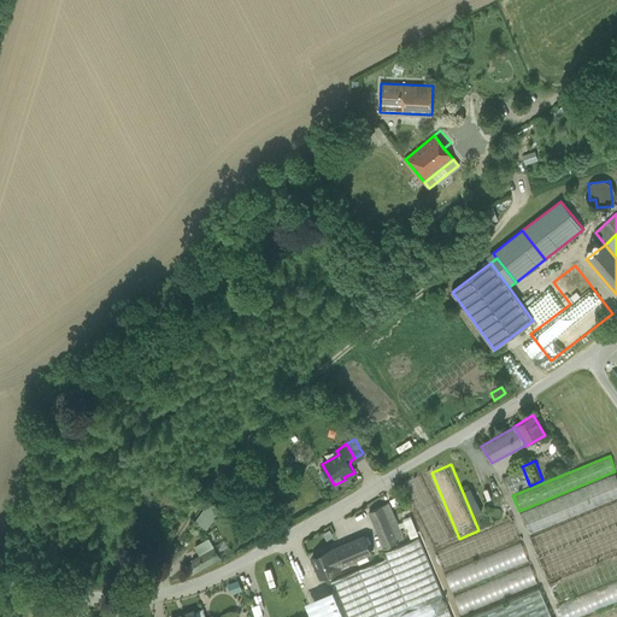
[(523,469),(505,476),(511,492),(529,485),(523,469)]
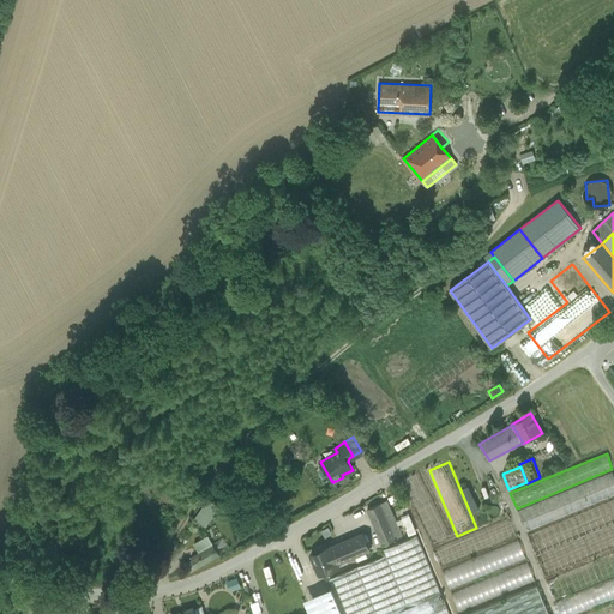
[(613,476),(613,471),(518,511),(527,533),(613,497),(613,476)]
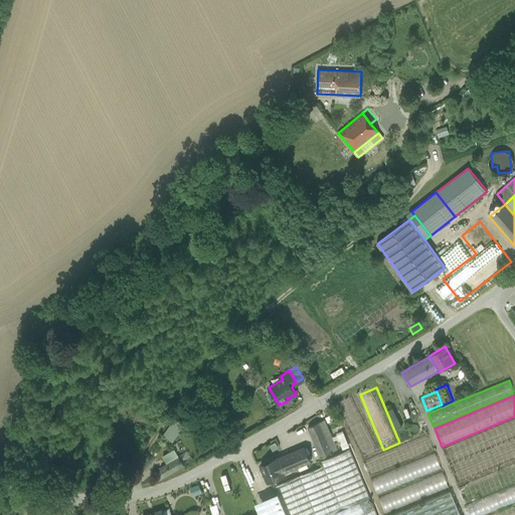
[(357,396),(340,402),(363,458),(379,451),(357,396)]
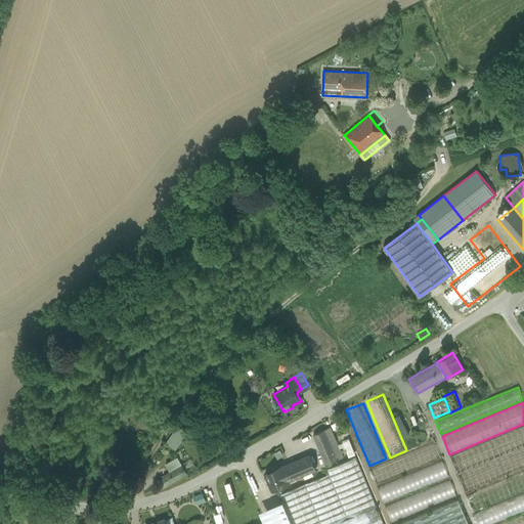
[(523,426),(450,456),(465,492),(523,467),(523,426)]
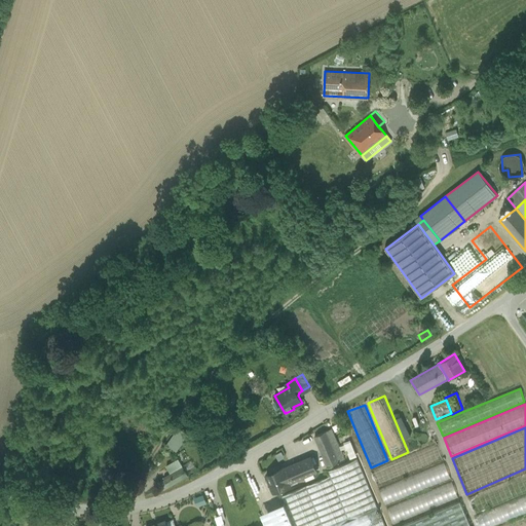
[(336,441),(331,428),(326,430),(331,443),(336,441)]
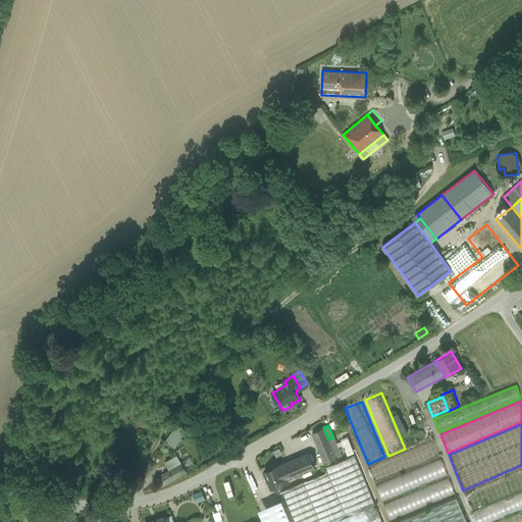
[(323,427),(312,432),(324,463),(336,459),(328,439),(323,427)]
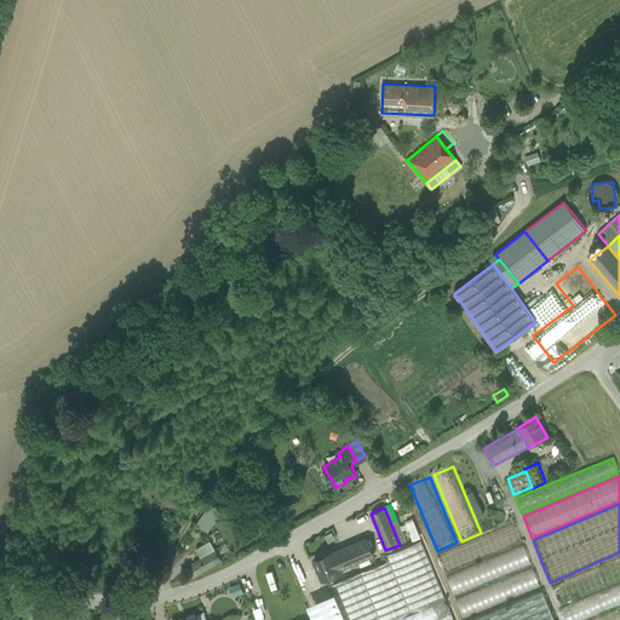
[(422,539),(409,511),(402,515),(413,541),(422,539)]
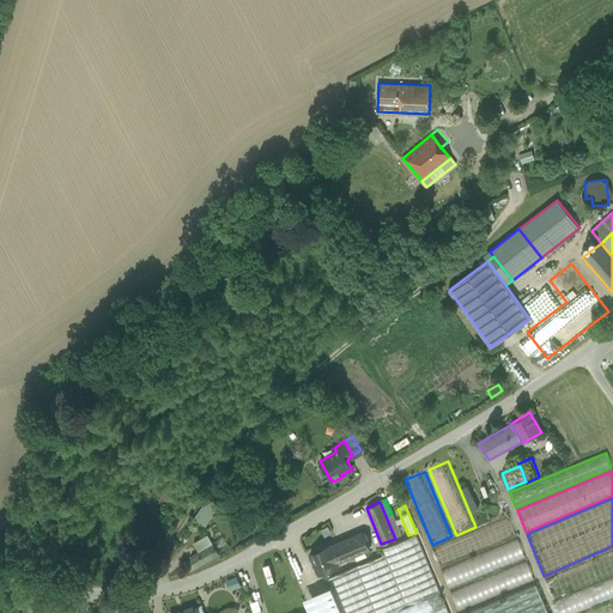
[(509,519),(435,550),(442,566),(516,536),(509,519)]
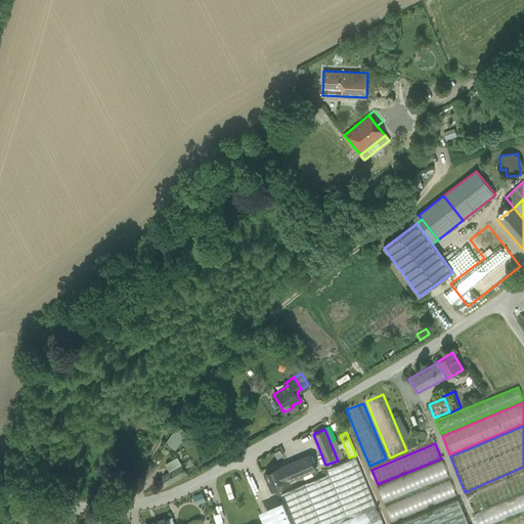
[(263,470),(286,464),(281,450),(259,456),(263,470)]
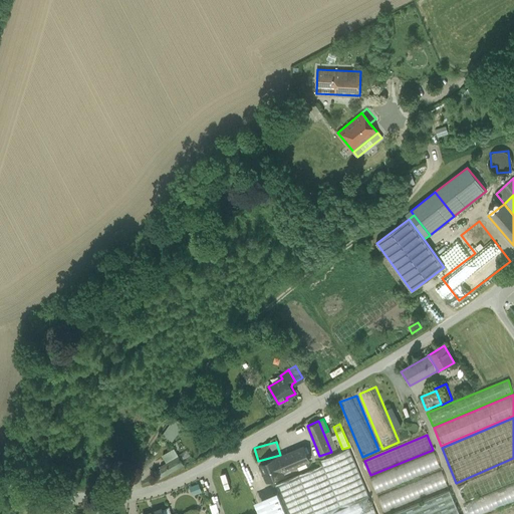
[(303,447),(276,459),(282,472),(297,466),(299,470),(307,467),(307,466),(305,462),(309,461),(303,447)]
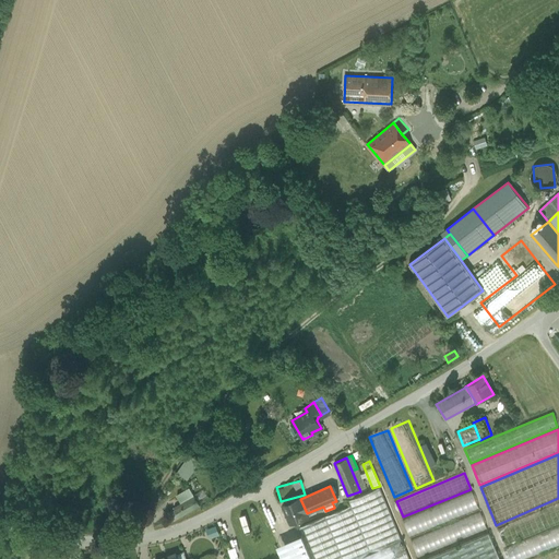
[(189,487),(175,494),(178,500),(191,494),(189,487)]
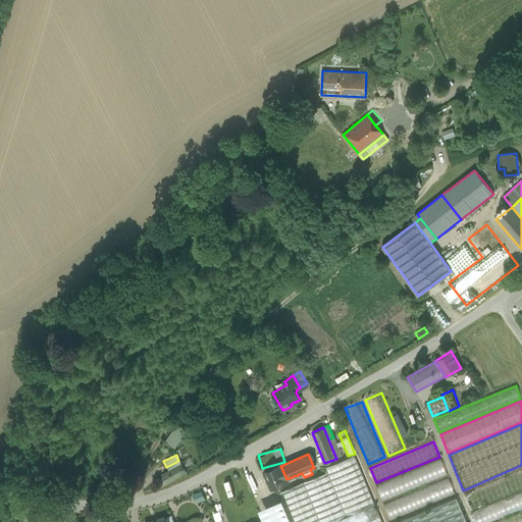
[(382,521),(355,456),(325,468),(327,472),(279,492),(292,521),(382,521)]
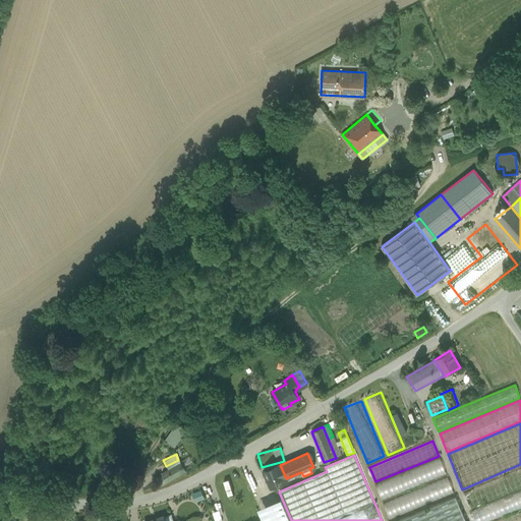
[(440,459),(377,485),(384,502),(447,475),(440,459)]
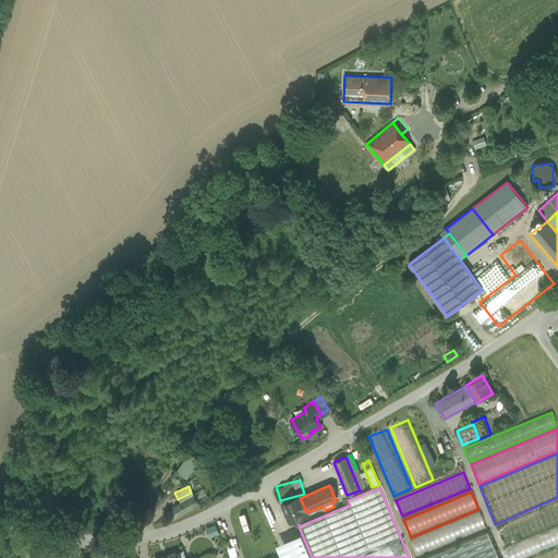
[(194,496),(173,507),(178,517),(199,505),(194,496)]
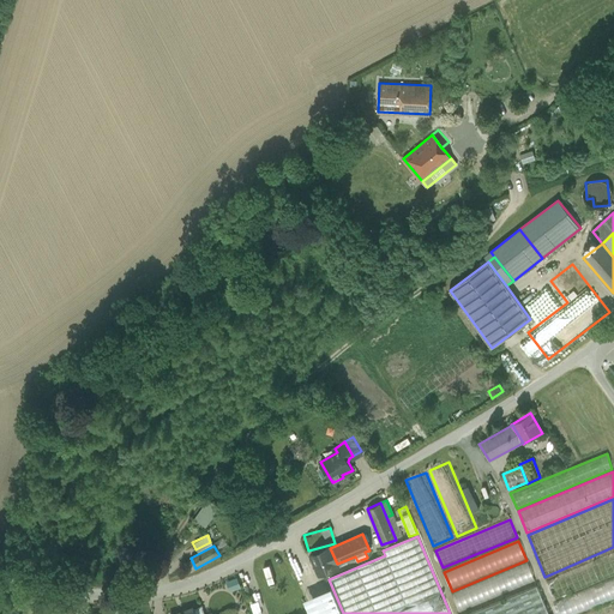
[(330,547),(311,555),(320,575),(338,567),(337,564),(330,548),(330,547)]
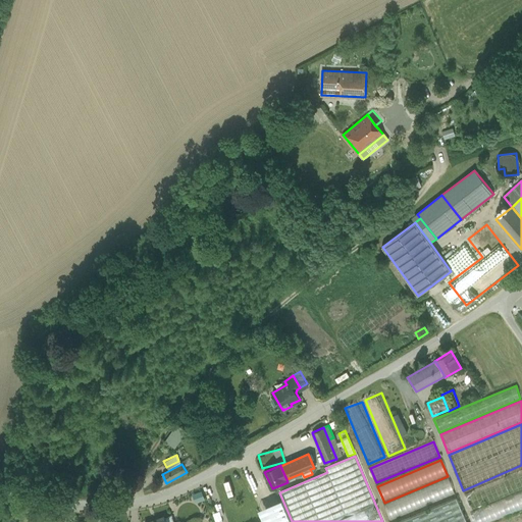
[(521,472),(466,496),(473,513),(521,492),(521,472)]
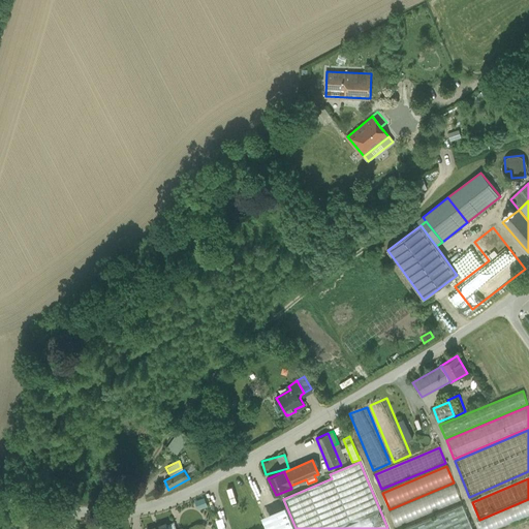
[(455,487),(392,514),(397,528),(399,528),(462,502),(455,487)]
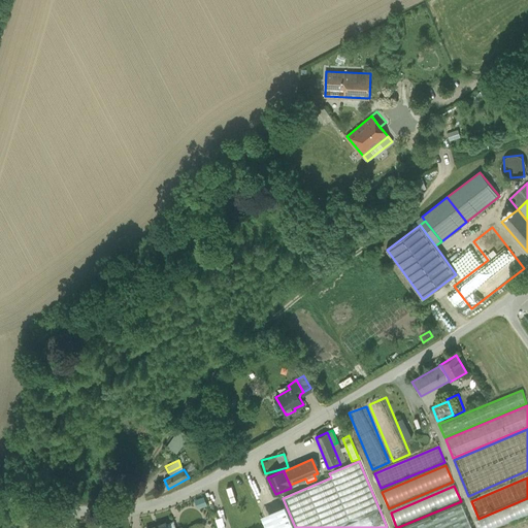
[(527,498),(479,519),(482,527),(504,527),(527,518),(527,498)]
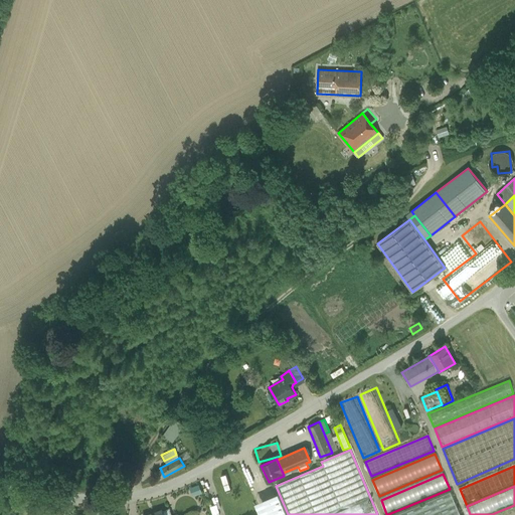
[(460,514),(451,491),(393,514),(460,514)]
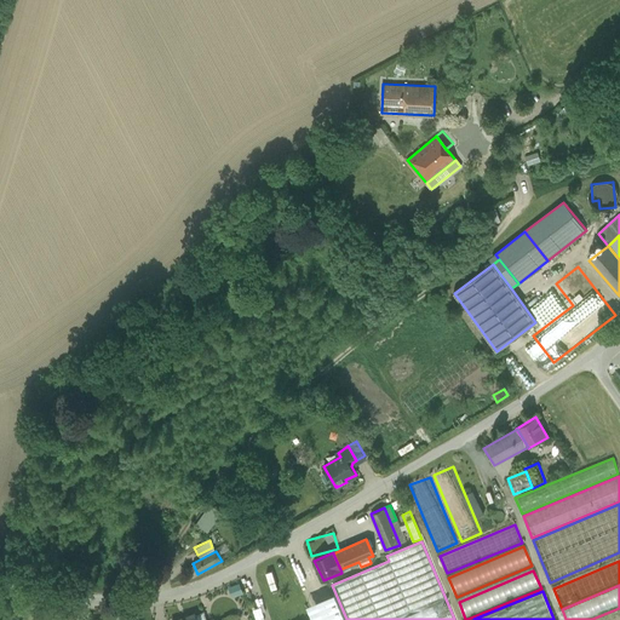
[(619,619),(619,608),(592,619),(619,619)]
